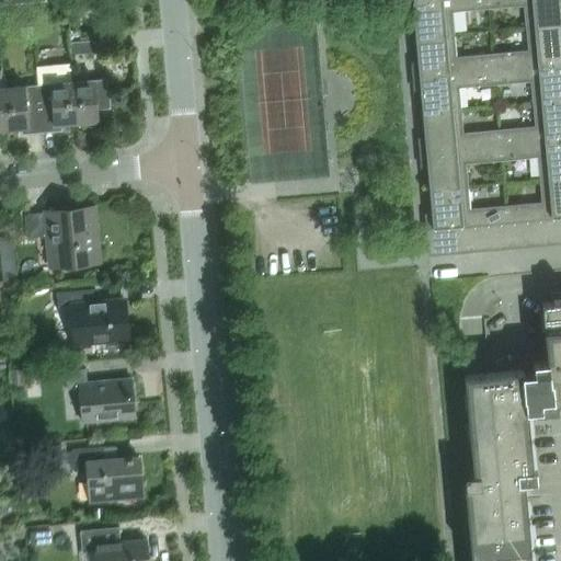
[(412,11),(414,38),(453,35),(450,12),(487,9),(485,0),(413,0),(405,1),(407,11),(412,11)]
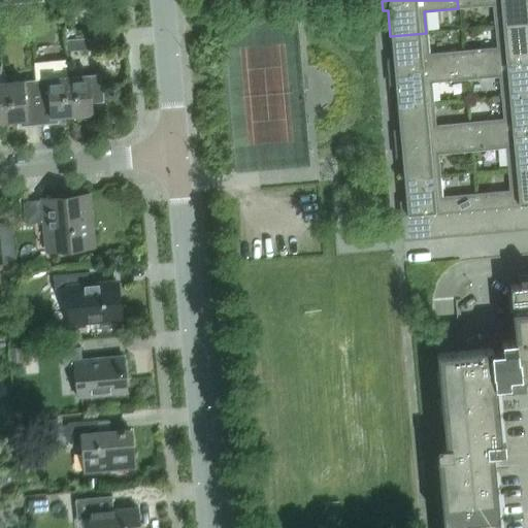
[(457,0),(458,8),(492,5),(494,27),(527,23),(527,8),(527,0),(457,0)]
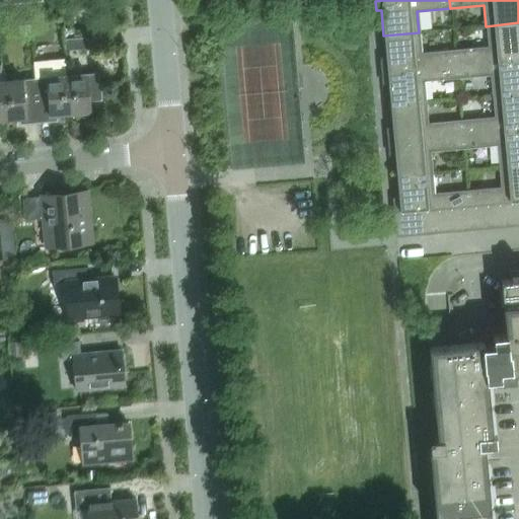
[(488,48),(454,51),(455,65),(518,58),(518,22),(486,26),(488,48)]
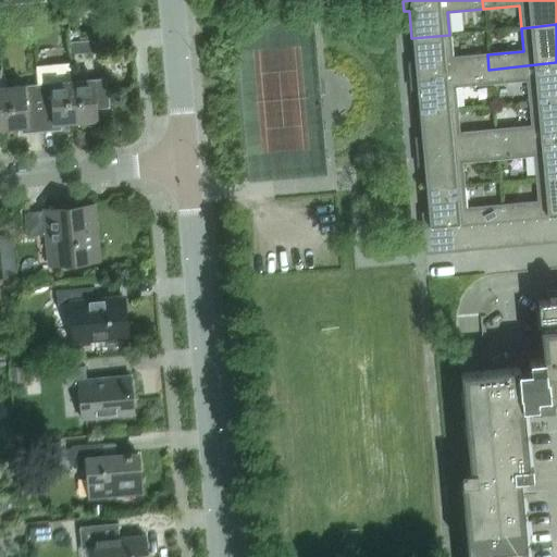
[(452,58),(449,35),(411,38),(415,66),(408,67),(409,77),(489,70),(487,54),(452,58)]
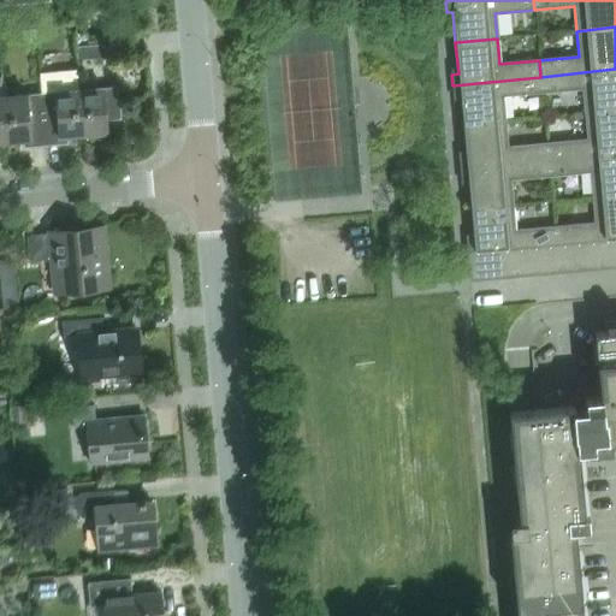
[(105,59),(104,45),(76,47),(77,61),(105,59)]
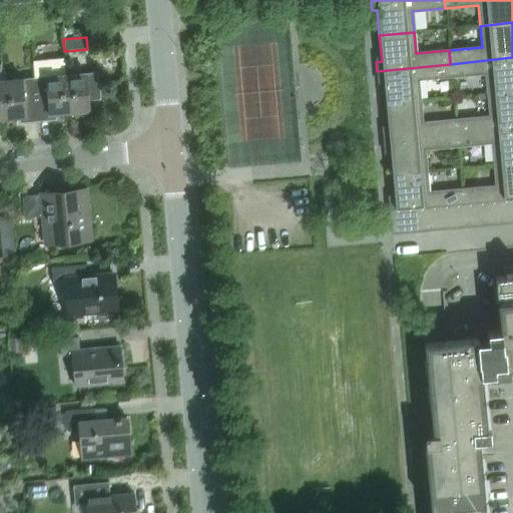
[(484,75),(486,95),(512,92),(512,57),(450,64),(451,78),(484,75)]
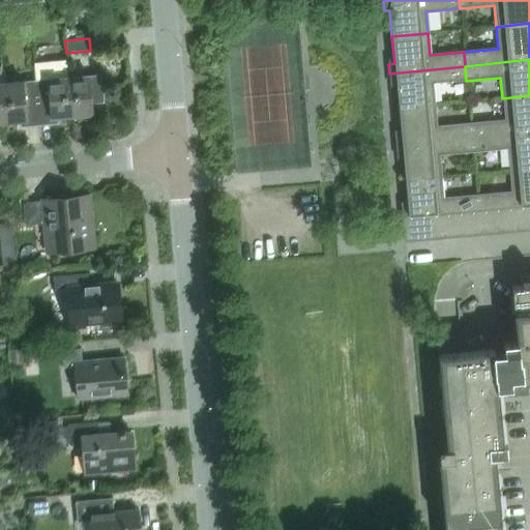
[(395,82),(398,109),(434,105),(433,84),(466,81),(465,66),(389,74),(390,83),(395,82)]
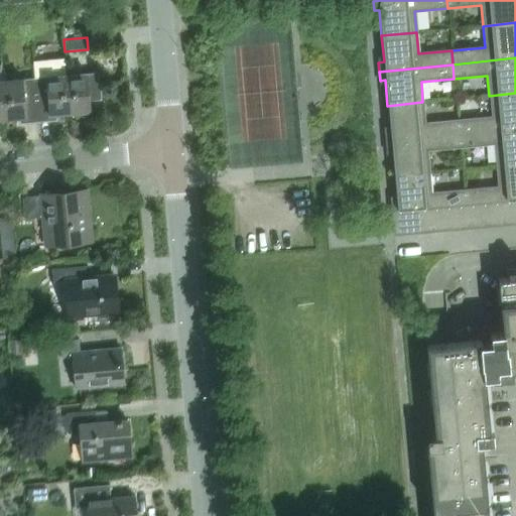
[(89,102),(101,101),(99,73),(66,76),(69,114),(90,112),(89,102)]
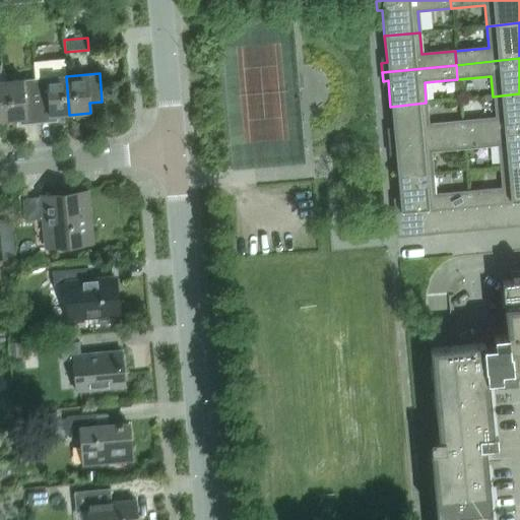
[(34,79),(37,123),(57,122),(56,116),(69,115),(66,76),(34,79)]
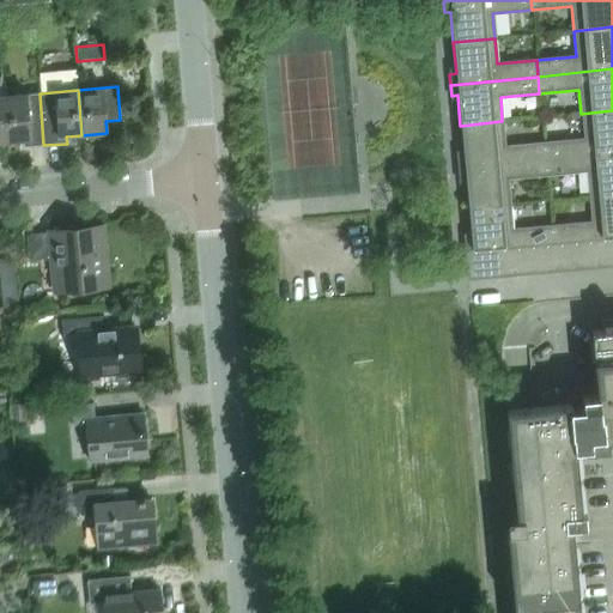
[(40,93),(1,97),(5,141),(20,140),(22,147),(43,145),(40,93)]
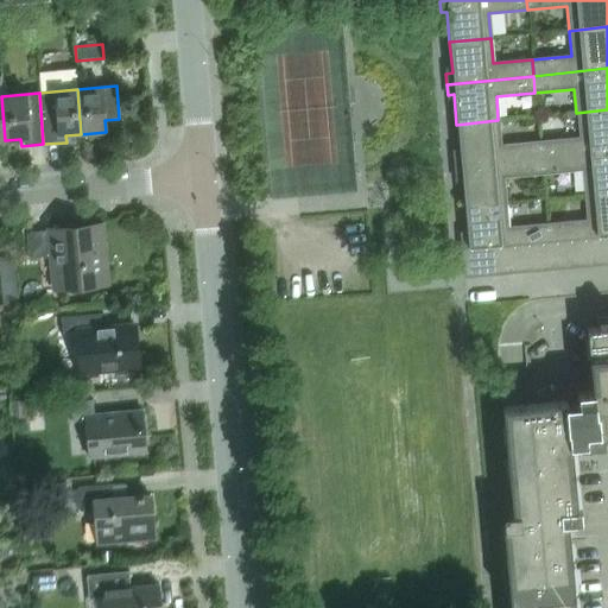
[(539,141),(540,158),(607,151),(607,109),(576,113),(578,138),(539,141)]
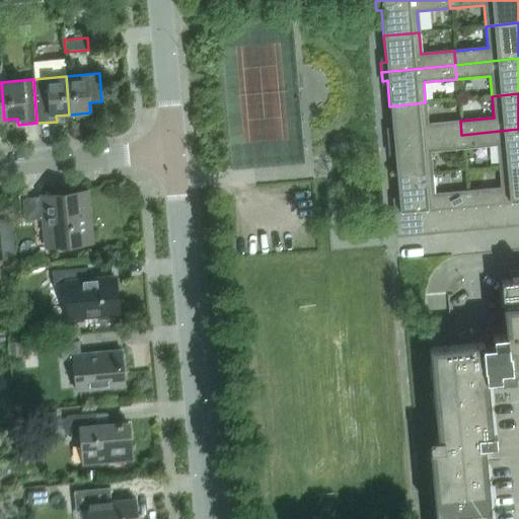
[(386,133),(387,142),(461,135),(460,121),(427,124),(425,102),(389,106),(392,132),(386,133)]
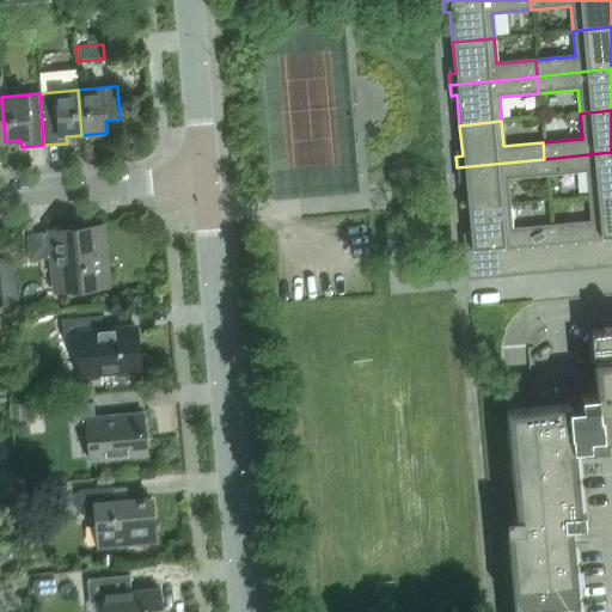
[(586,172),(588,197),(611,194),(611,152),(544,159),(546,176),(586,172)]
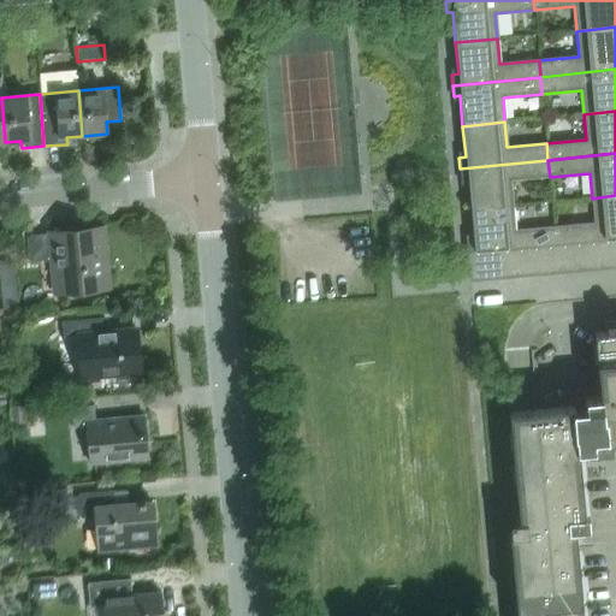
[(510,181),(550,177),(548,160),(460,169),(461,179),(467,178),(471,209),(513,206),(510,181)]
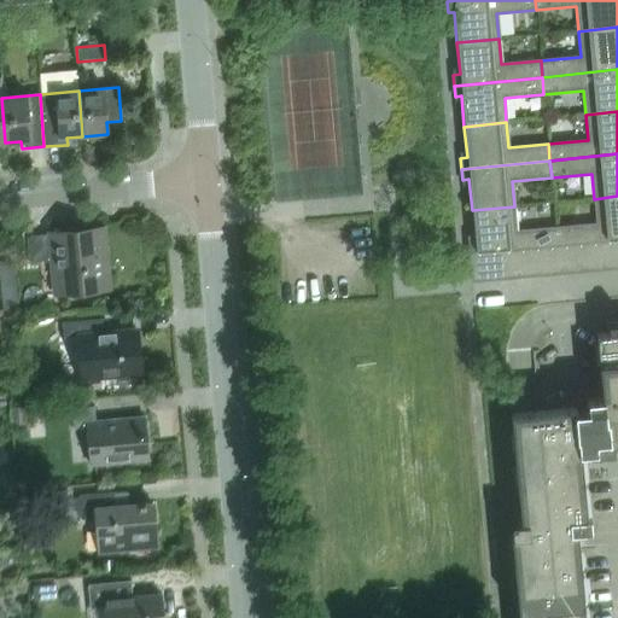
[(595,223),(555,227),(558,244),(572,243),(587,242),(601,240),(616,239),(617,238),(617,196),(594,199),(595,223)]
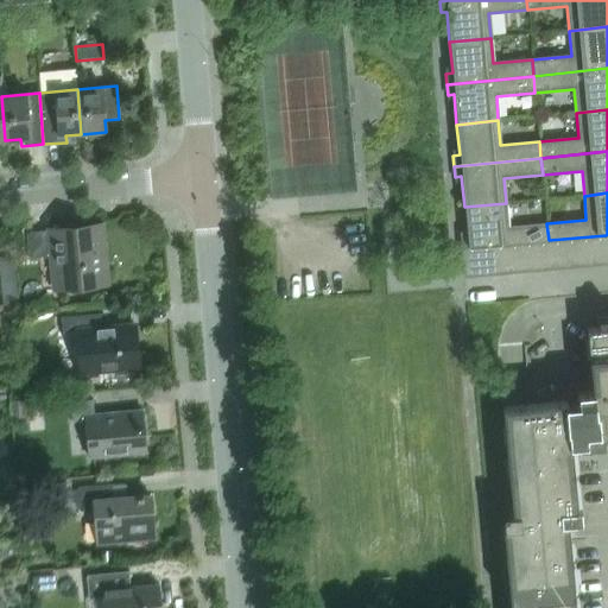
[(461,238),(462,248),(477,247),(492,246),(506,245),(520,244),(534,242),(549,240),(546,223),(508,227),(506,203),(464,207),(467,238),(461,238)]
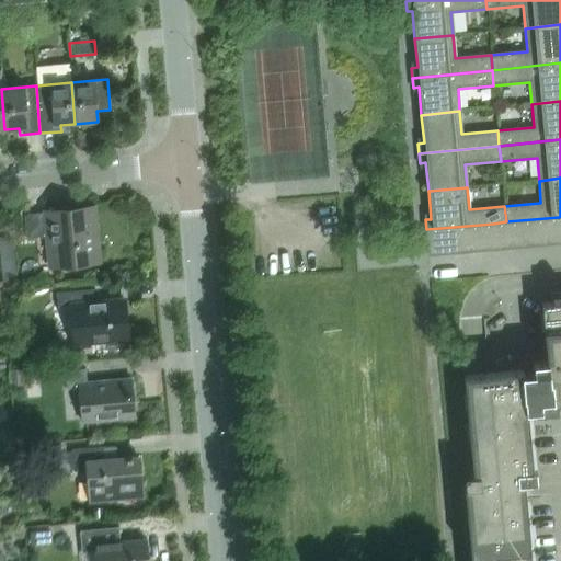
[(60,214),(60,212),(26,215),(29,239),(47,238),(50,266),(99,262),(94,210),(60,214)]
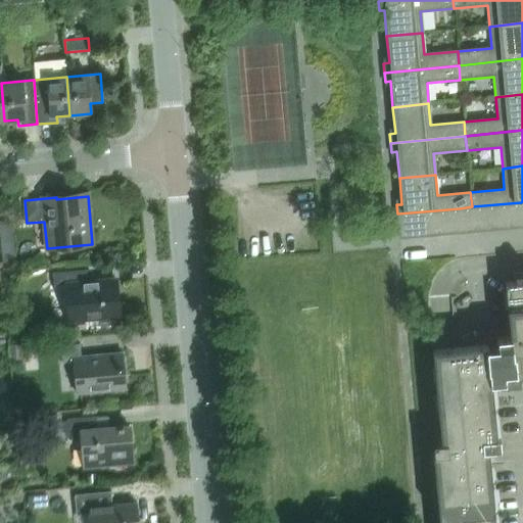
[(511,229),(522,228),(522,227),(521,202),(509,203),(511,229)]
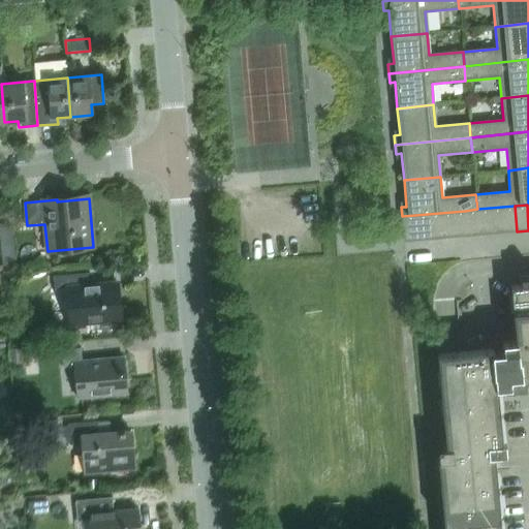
[(515,206),(502,207),(504,232),(517,231),(515,206)]
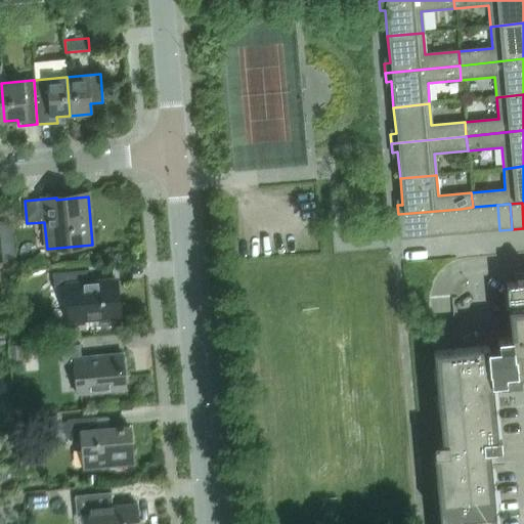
[(487,231),(499,230),(497,205),(485,206),(487,231)]
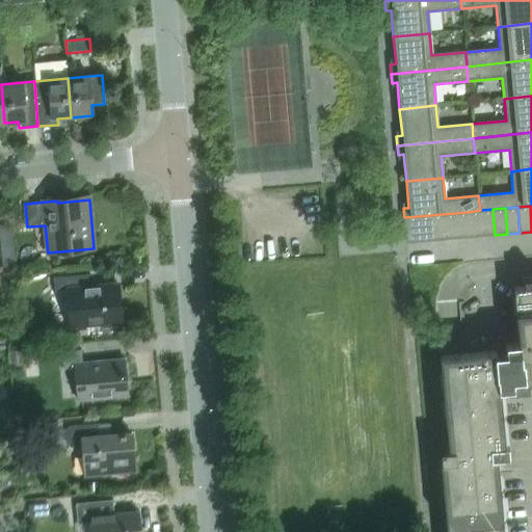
[(480,210),(482,236),(495,235),(493,209),(480,210)]
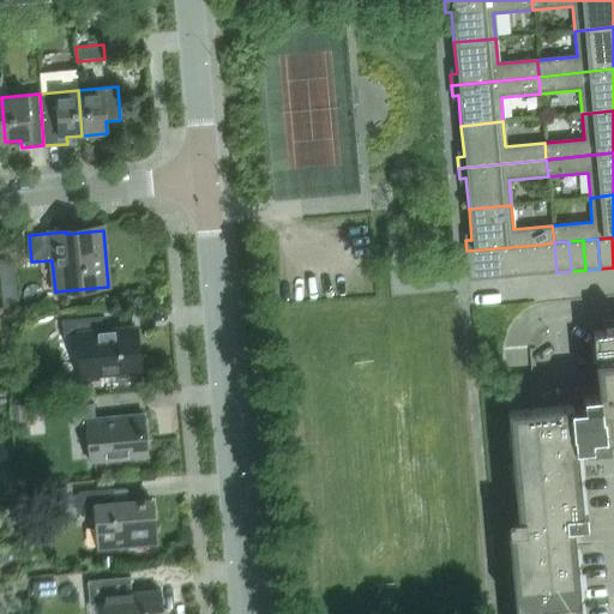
[(542,275),(557,272),(554,242),(540,245),(542,275)]
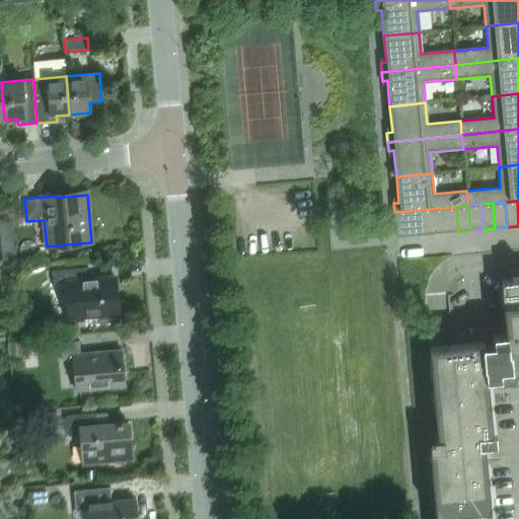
[(446,233),(458,232),(456,207),(444,208),(446,233)]
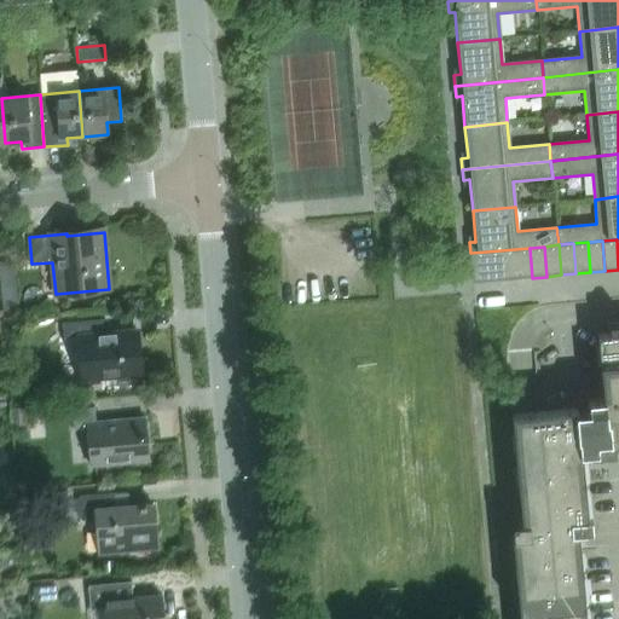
[(532,278),(530,248),(515,249),(518,279),(532,278)]
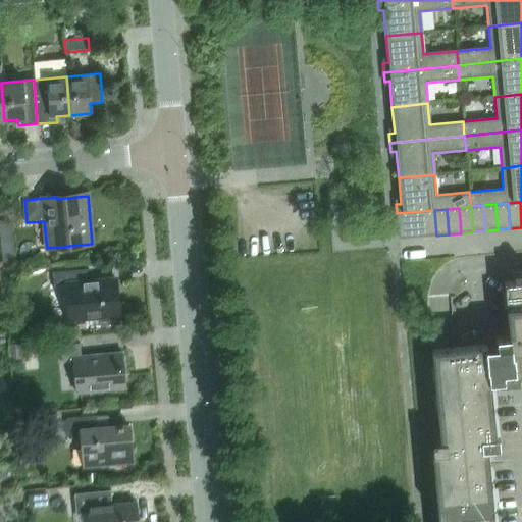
[(424,237),(436,236),(434,210),(422,211),(424,237)]
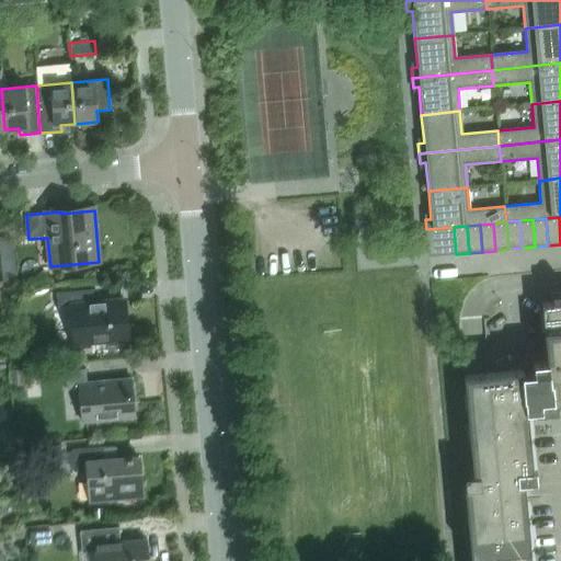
[(443,255),(456,254),(454,227),(441,228),(443,255)]
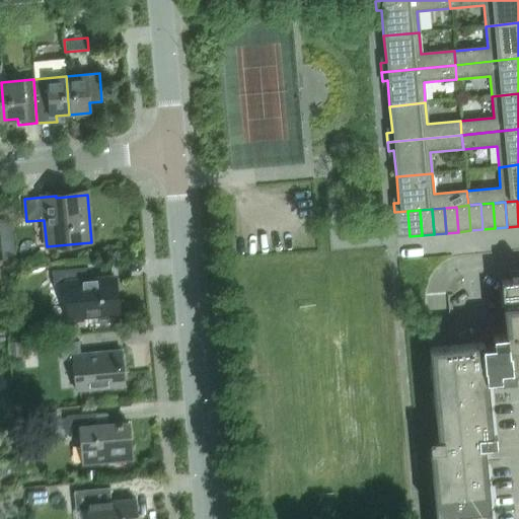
[(410,236),(408,211),(394,212),(396,237),(410,236)]
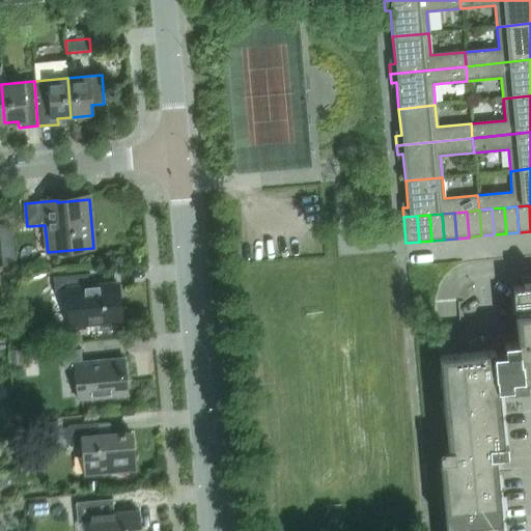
[(10,257),(1,258),(2,267),(11,266),(10,257)]
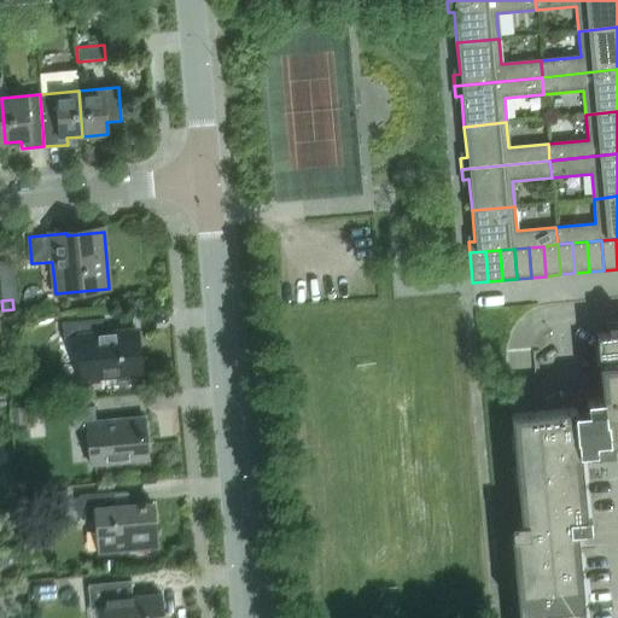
[(81,380),(140,375),(136,332),(103,334),(101,320),(62,324),(64,339),(77,338),(81,380)]
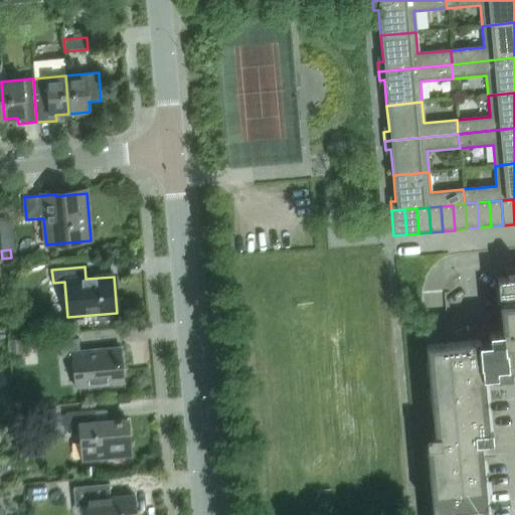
[(433,436),(424,437),(432,514),(486,514),(480,445),(492,444),(491,432),(487,432),(482,379),(494,378),(494,381),(504,380),(509,374),(509,371),(514,370),(514,269),(505,271),(505,278),(496,279),(501,334),(476,336),(477,340),(424,345),(433,436)]
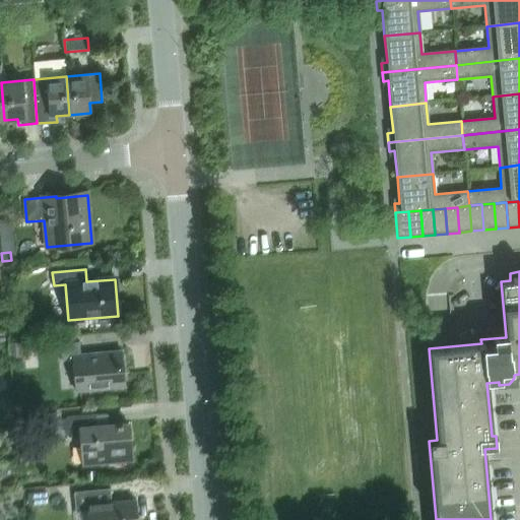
[(20,343),(10,343),(10,360),(21,360),(20,343)]
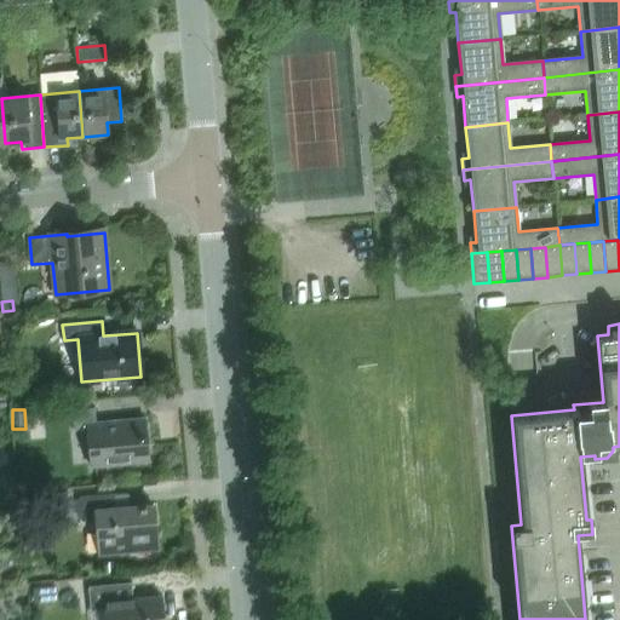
[(90,470),(149,464),(145,422),(95,425),(93,409),(70,412),(73,434),(86,432),(90,470)]
